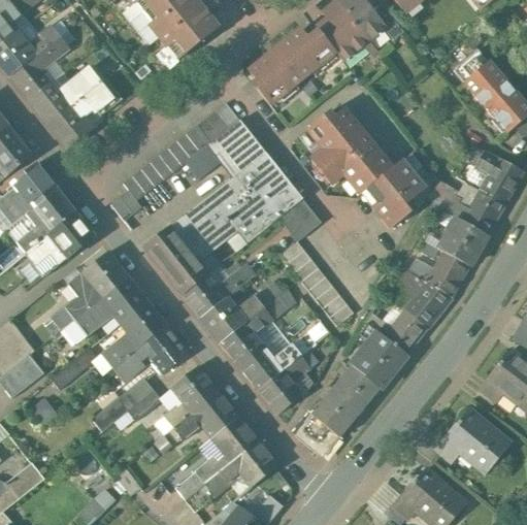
[(7,0),(0,6),(0,14),(5,22),(9,20),(11,23),(40,0),(7,0)]
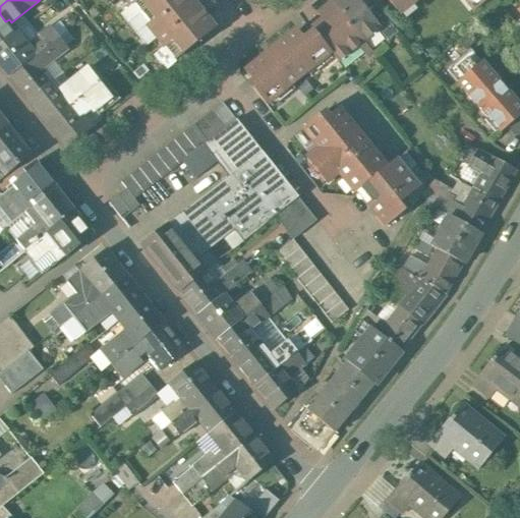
[(127,0),(138,13),(154,0),(127,0)]
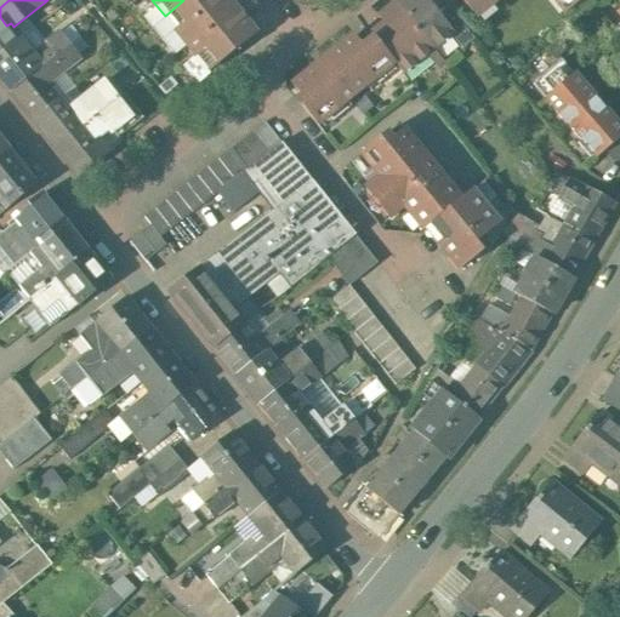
[(183,0),(165,16),(188,43),(239,0),(183,0)]
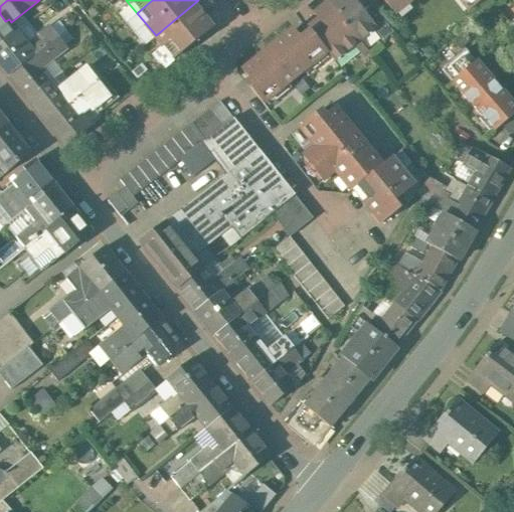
[(198,0),(156,35),(173,58),(174,58),(183,51),(212,27),(201,12),(211,4),(207,0),(198,0)]
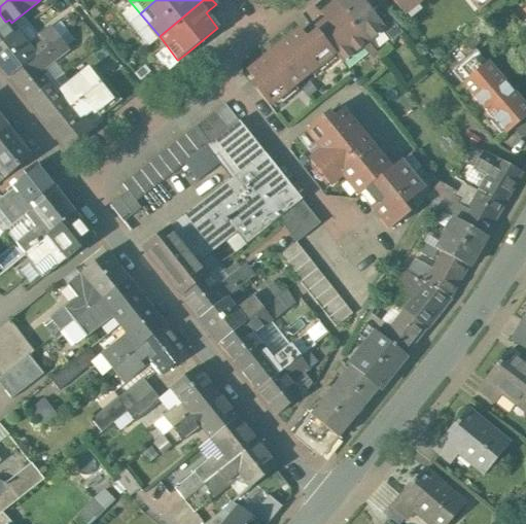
[(337,0),(322,11),(327,18),(315,27),(335,50),(343,60),(369,40),(337,0)]
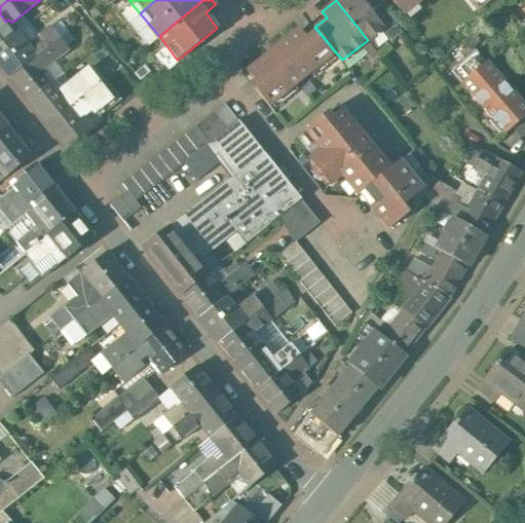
[(370,10),(362,0),(336,0),(368,40),(382,28),(383,27),(370,10)]
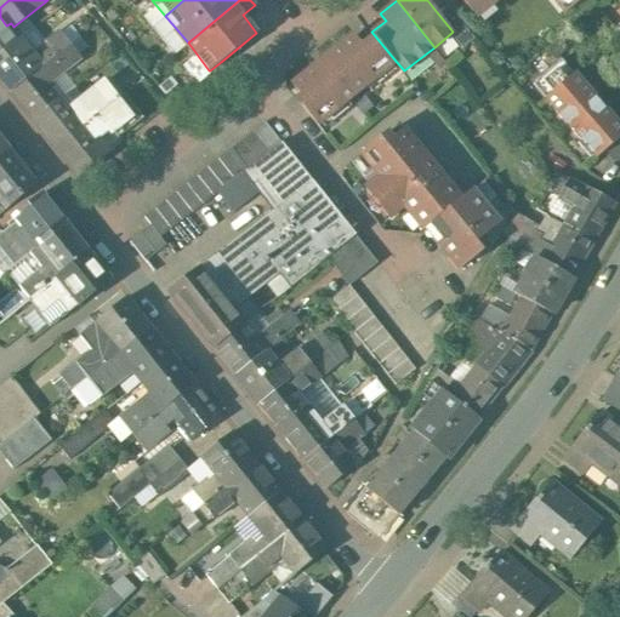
[(465,0),(476,13),(493,0),(465,0)]
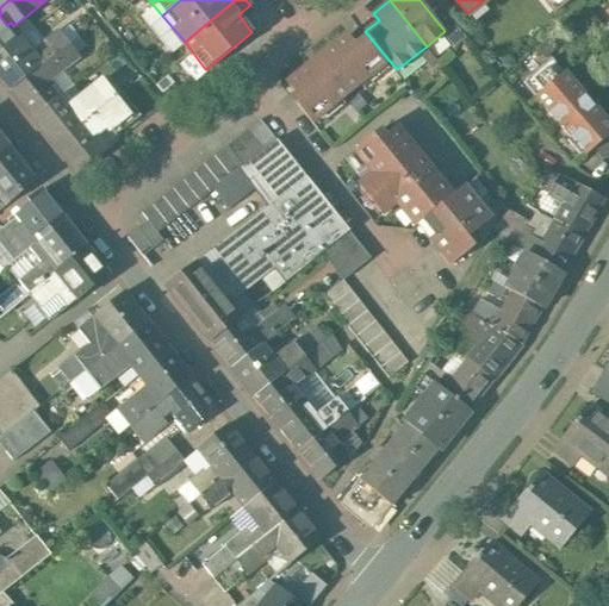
[(547,0),(557,11),(569,0),(547,0)]
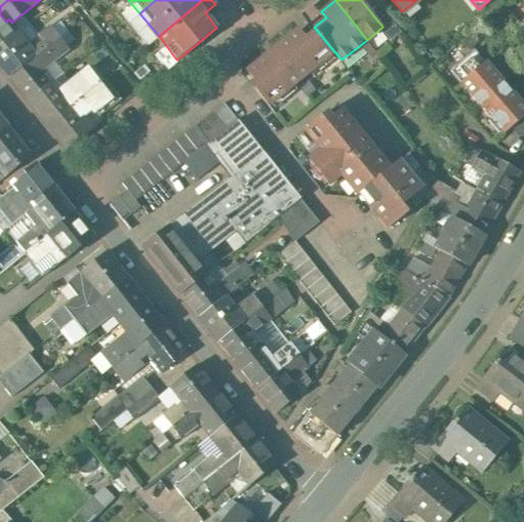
[(402,31),(378,2),(369,10),(383,27),(381,28),(392,39),(402,31)]
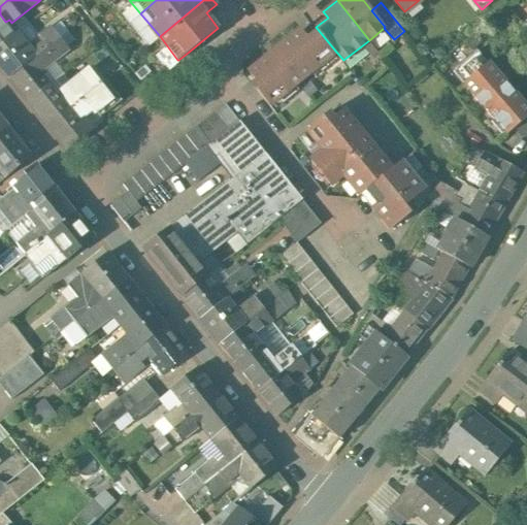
[(5,22),(0,14),(0,45),(14,34),(5,22)]
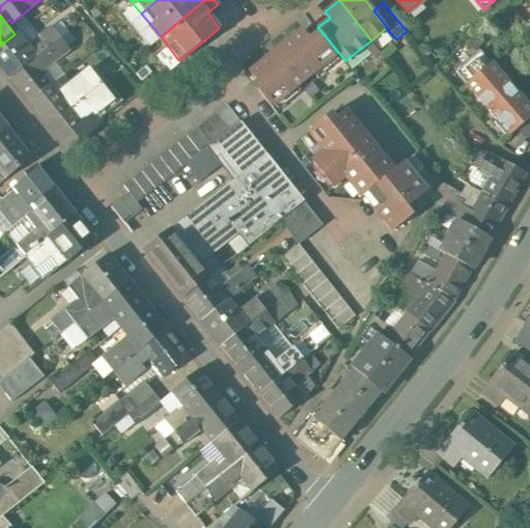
[(52,25),(31,42),(30,47),(37,56),(61,37),(52,25)]
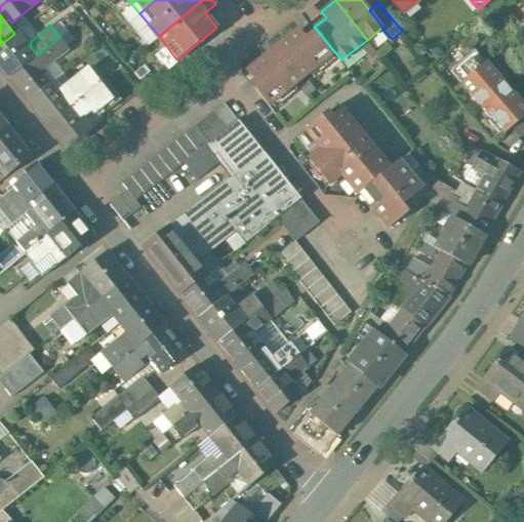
[(299,29),(248,72),(255,81),(252,84),(268,103),(333,50),(317,31),(308,39),(299,29)]
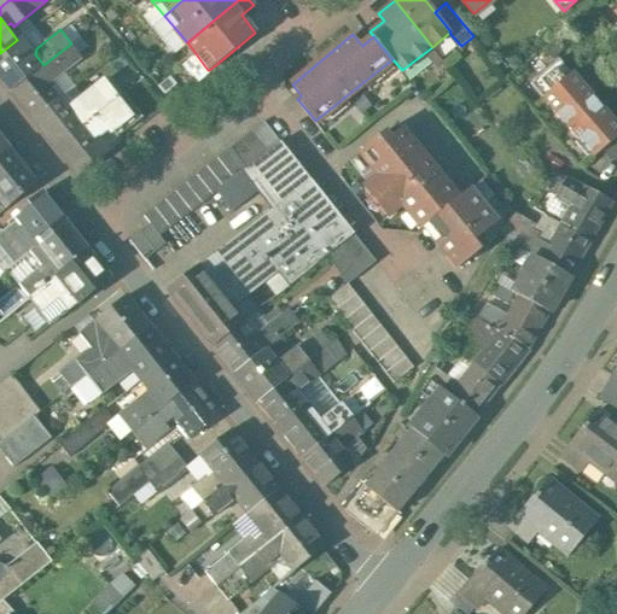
[(17,40),(0,53),(0,74),(12,89),(40,68),(44,65),(35,54),(21,37),(17,40)]
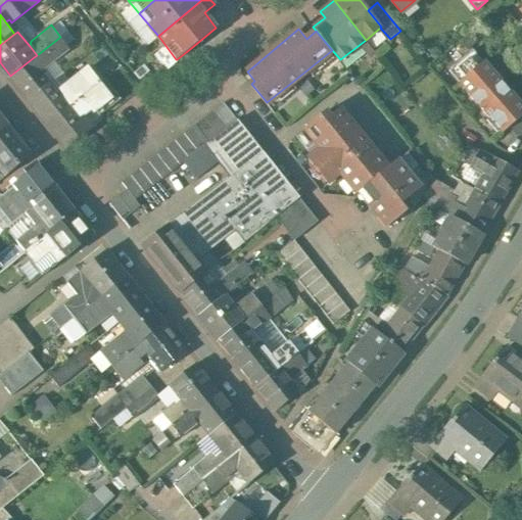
[(37,55),(34,57),(43,68),(69,48),(60,37),(37,55)]
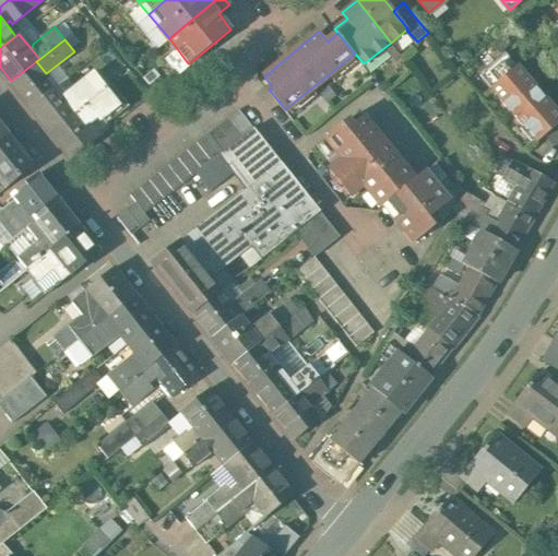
[(177,48),(165,58),(178,73),(179,72),(179,73),(189,64),(188,63),(177,48)]
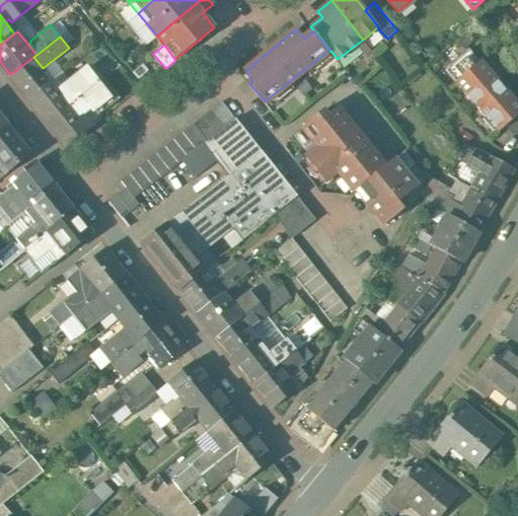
[(517,45),(507,55),(516,65),(517,67),(517,45)]
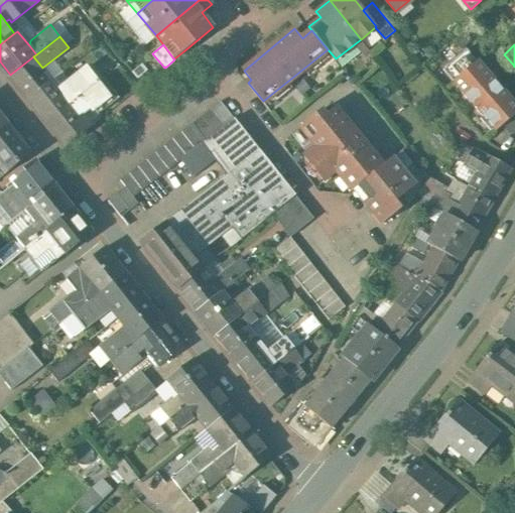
[(514,103),(468,47),(445,67),(456,79),(454,81),(496,130),(514,113),(514,103)]
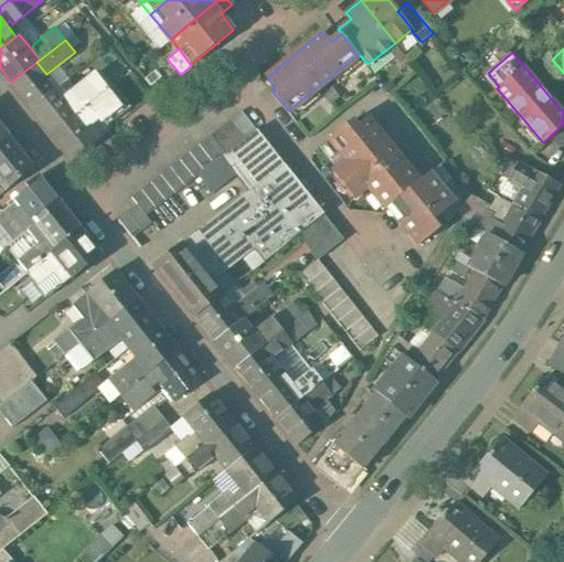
[(180,74),(160,91),(169,102),(211,67),(201,56),(191,64),(190,64),(191,65),(181,74),(181,73),(180,74)]
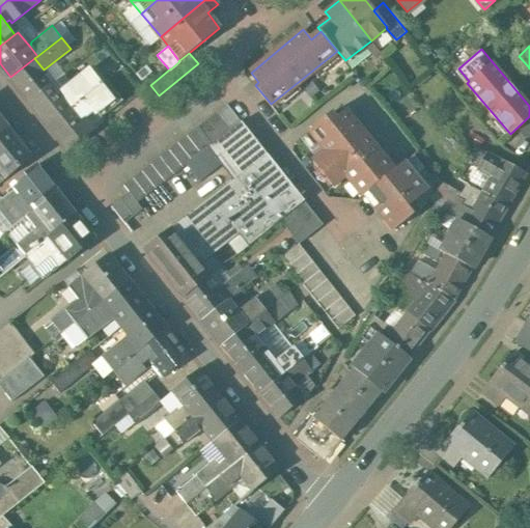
[(34,58),(10,77),(29,101),(53,82),(44,70),(34,58)]
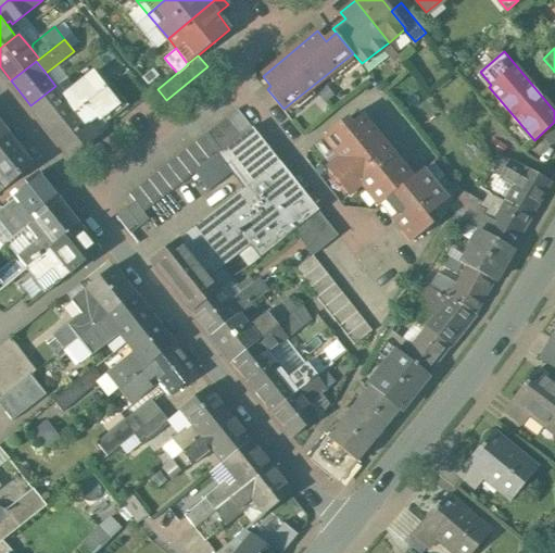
[(554,72),(553,70),(543,78),(554,91),(554,72)]
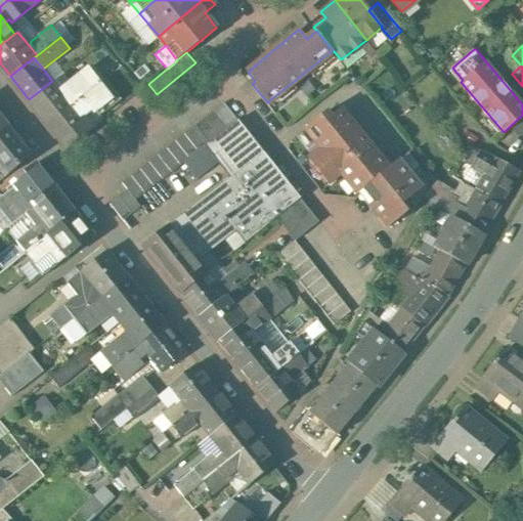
[(91,71),(63,93),(53,80),(52,81),(72,104),(100,82),(91,71)]
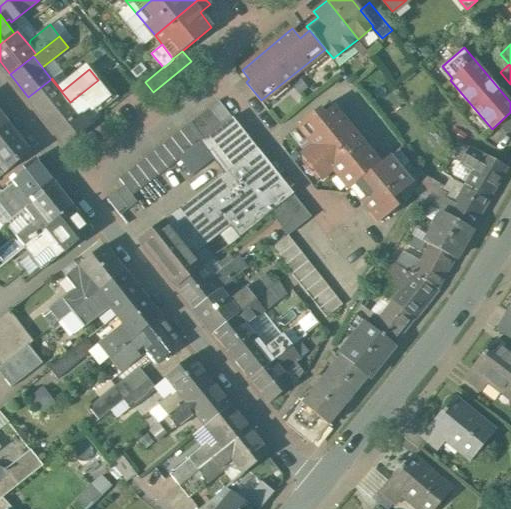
[(98,80),(70,102),(80,115),(112,90),(101,77),(98,80)]
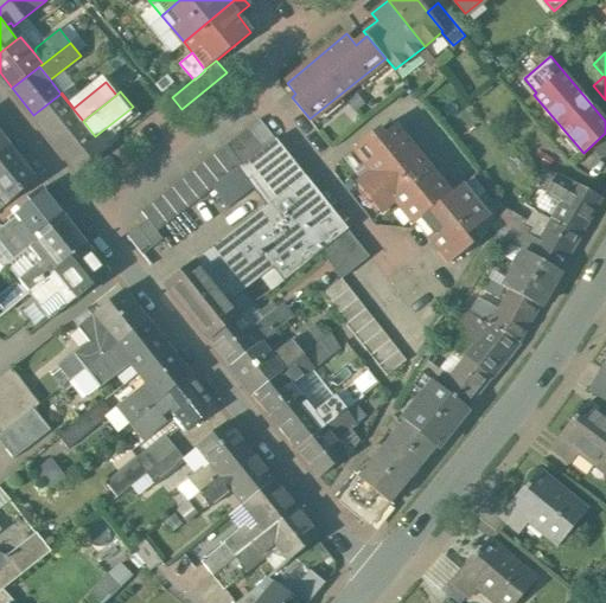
[(61,94),(33,115),(55,142),(83,121),(61,94)]
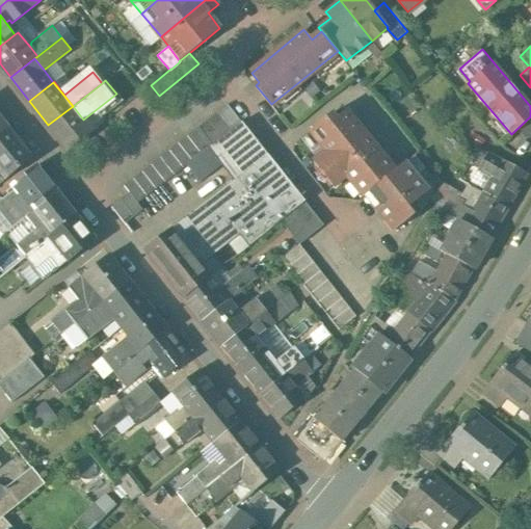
[(228,103),(198,126),(214,144),(243,122),(228,103)]
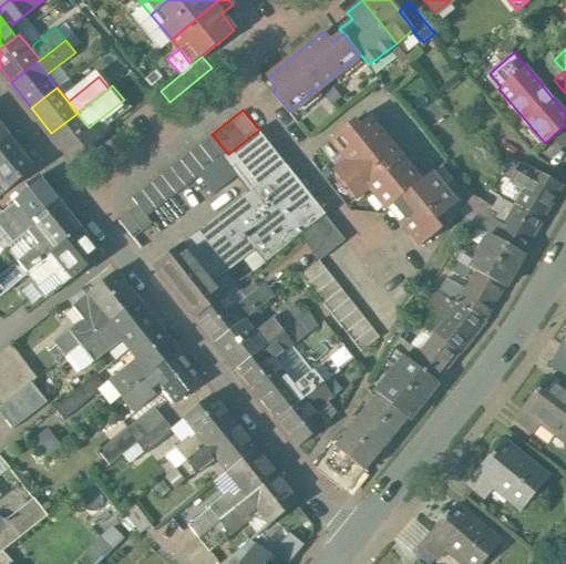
[(89,127),(78,113),(51,133),(72,160),(99,139),(89,127)]
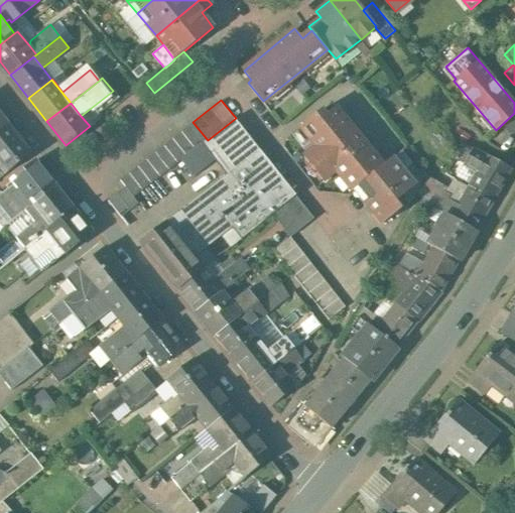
[(335,106),(325,115),(320,109),(301,125),(317,145),(304,156),(323,178),(337,167),(353,187),(382,164),(335,106)]
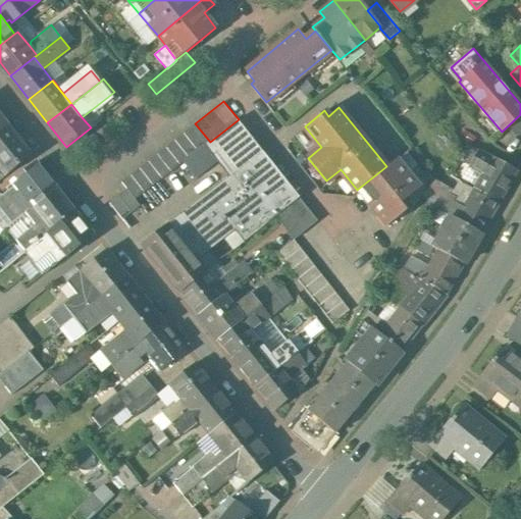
[(0,132),(8,125),(0,114),(0,132)]
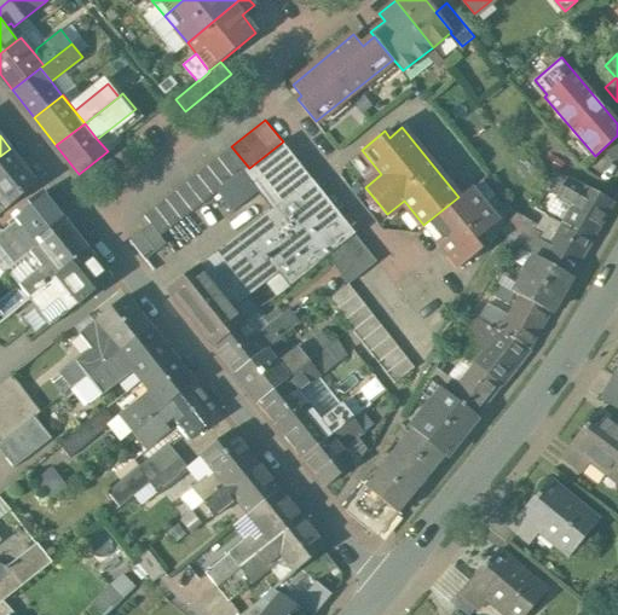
[(10,149),(0,156),(0,197),(7,207),(36,184),(10,149)]
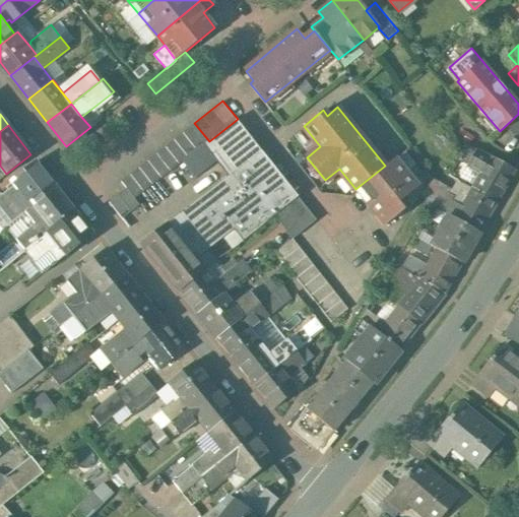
[(192,125),(122,180),(127,187),(135,197),(205,141),(192,125)]
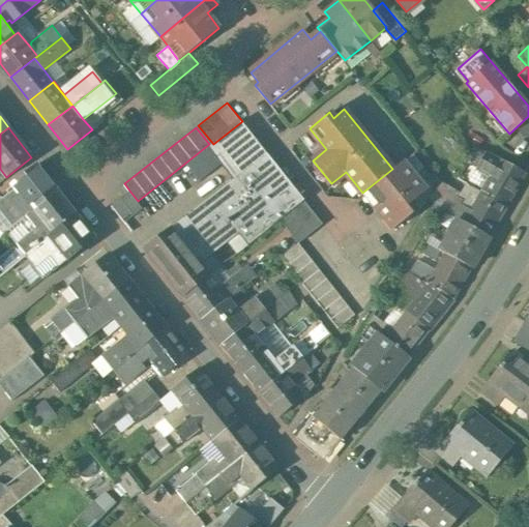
[(253,135),(235,149),(248,167),(267,152),(253,135)]
